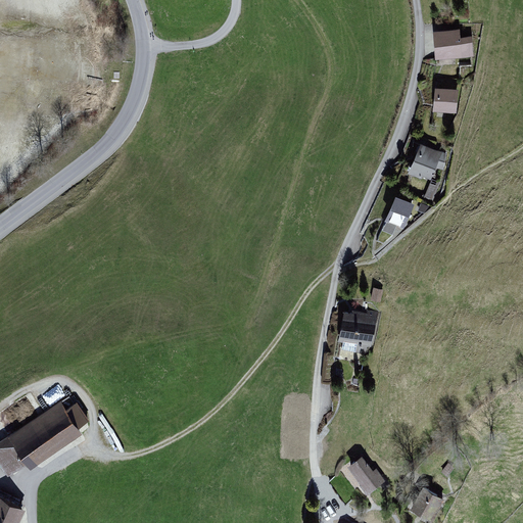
[(459,32),(434,34),(436,61),(474,58),(473,40),(460,40),(459,32)]
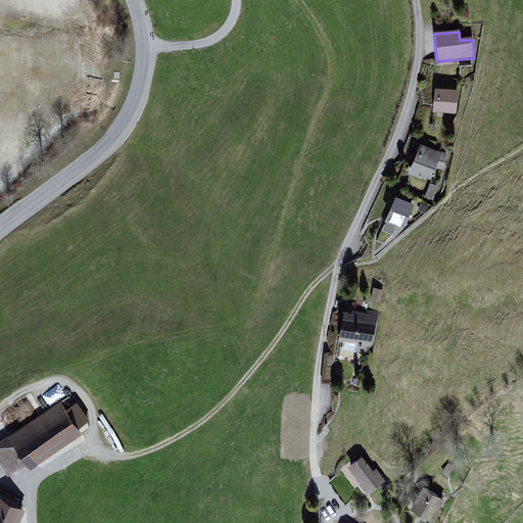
[(461,91),(433,89),(431,113),(459,115),(461,91)]
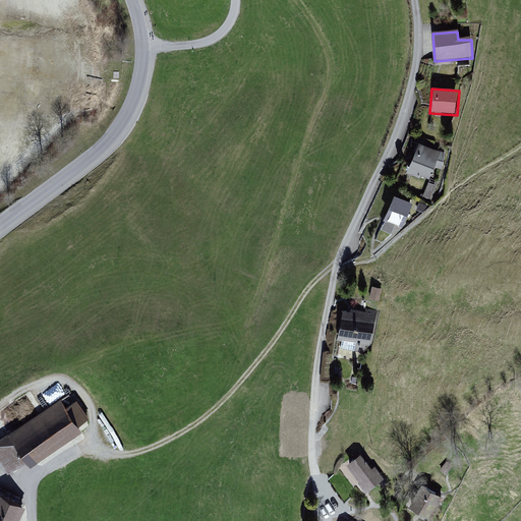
[(448,154),(416,143),(406,175),(430,183),(436,170),(442,172),(448,154)]
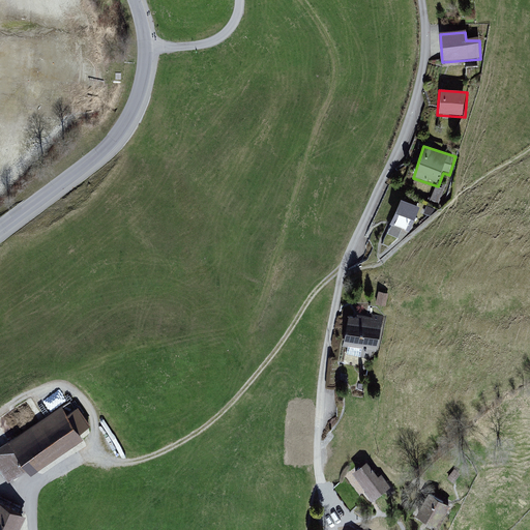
[(421,208),(399,199),(389,224),(412,233),(421,208)]
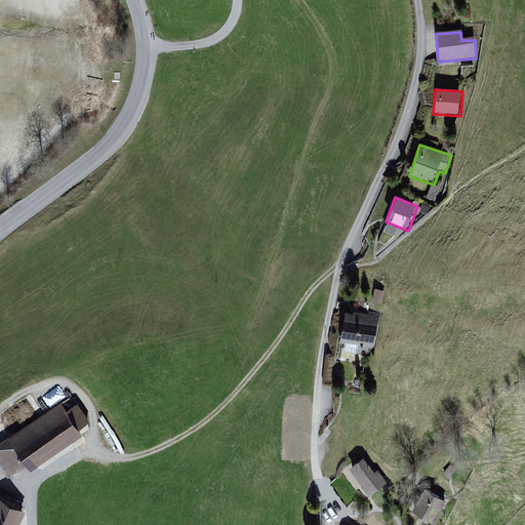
[(385,292),(375,291),(373,303),(382,305),(385,292)]
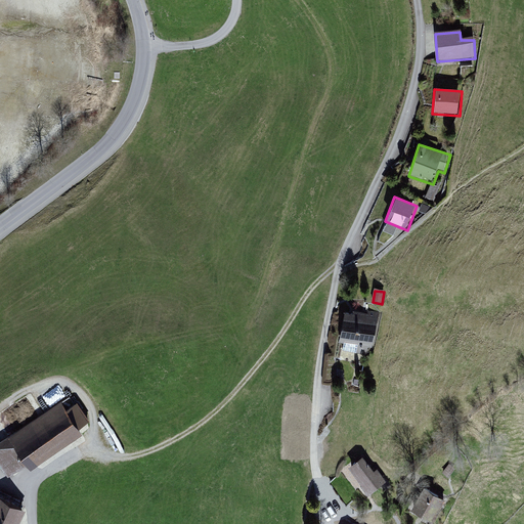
[(368,318),(345,314),(339,346),(375,352),(381,316),(372,314),(368,318)]
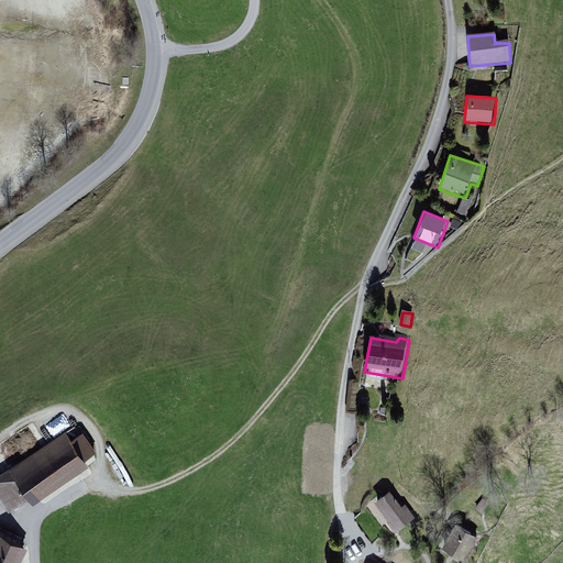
[(65,435),(0,478),(0,498),(10,514),(28,501),(32,507),(89,468),(85,462),(94,456),(80,435),(69,442),(65,435)]
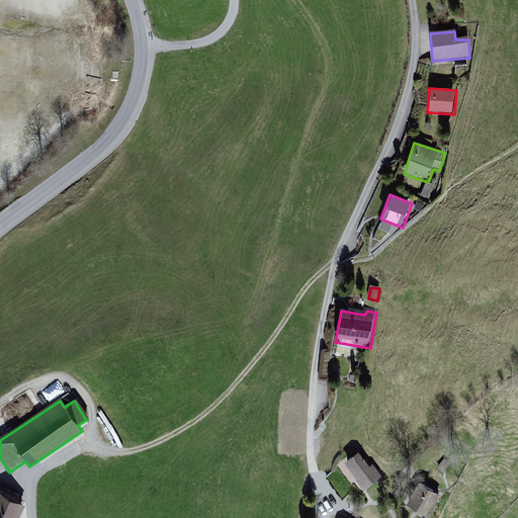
[(363,455),(327,480),(343,503),(378,480),(363,455)]
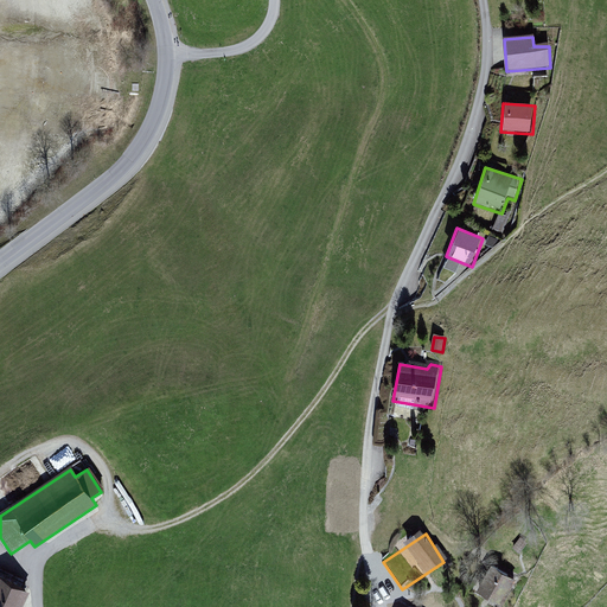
[(522,543),(512,553),(519,561),(530,551),(522,543)]
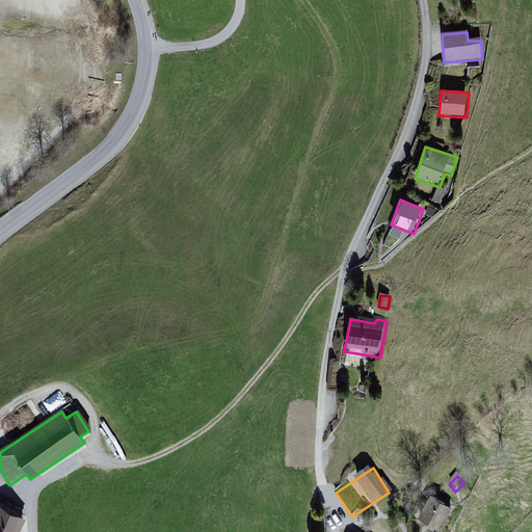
[(429,496),(415,521),(433,531),(449,508),(429,496)]
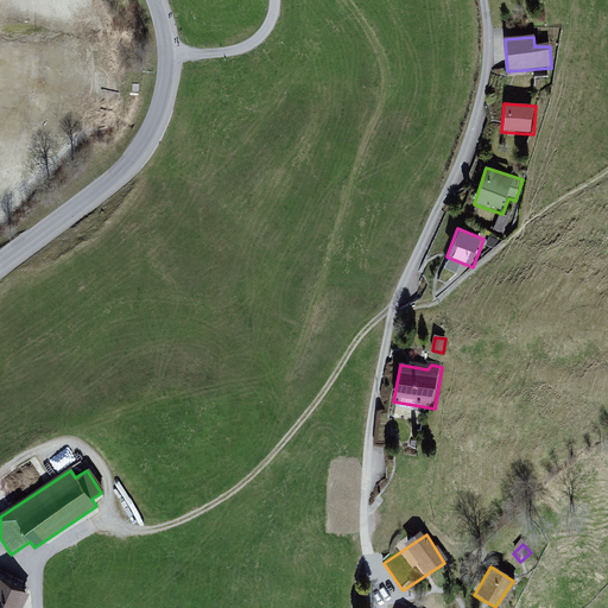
[(20,607),(27,593),(0,581),(0,607),(20,607)]
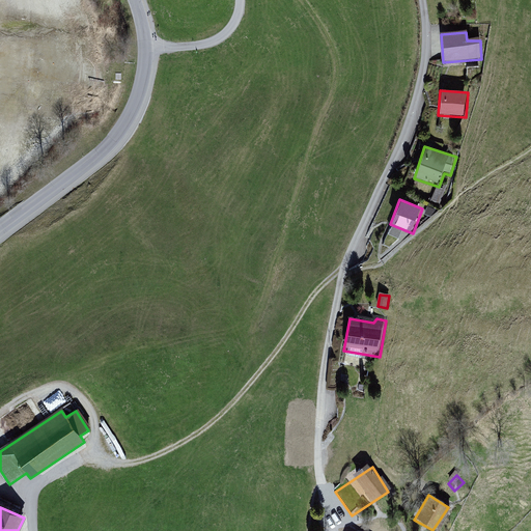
All buildings are outlined.
